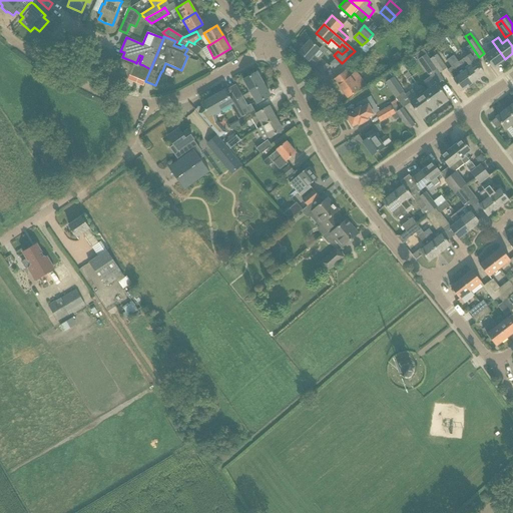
[(369,51),(378,43),(372,38),(364,45),(369,51)]
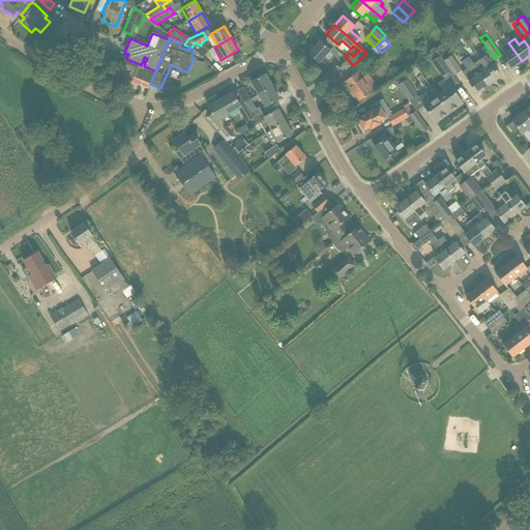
[(324,58),(330,51),(320,41),(308,54),(333,77),(341,68),(332,62),(331,60),(329,63),(324,58)]
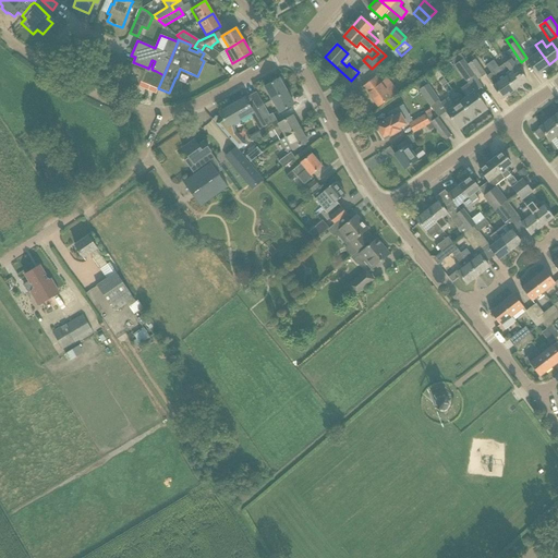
[(220,53),(211,48),(205,45),(201,51),(204,53),(209,58),(214,61),(220,53)]
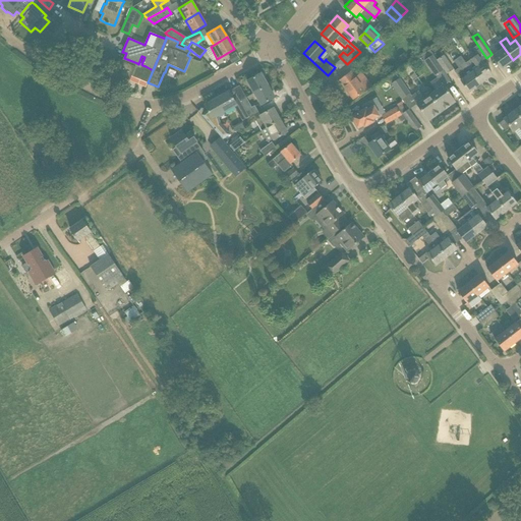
[(513,60),(500,42),(495,46),(499,51),(493,56),(502,68),(513,60)]
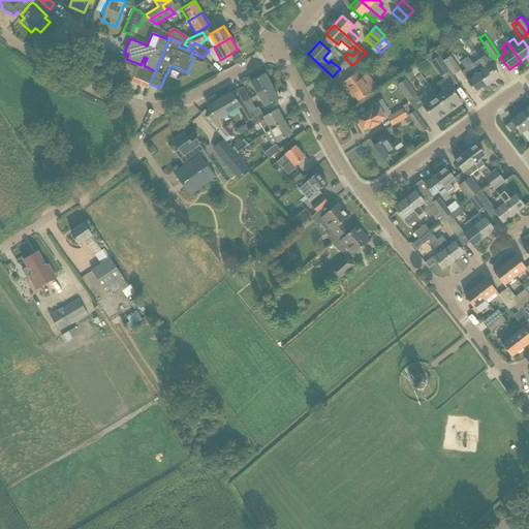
[(366,53),(358,60),(363,66),(375,56),(370,51),(367,54),(366,53)]
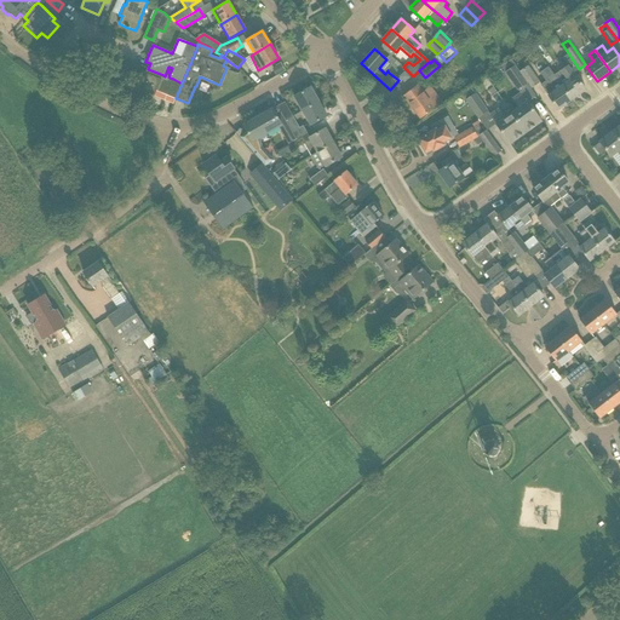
[(527,84),(520,72),(515,65),(505,73),(517,90),(527,84)]
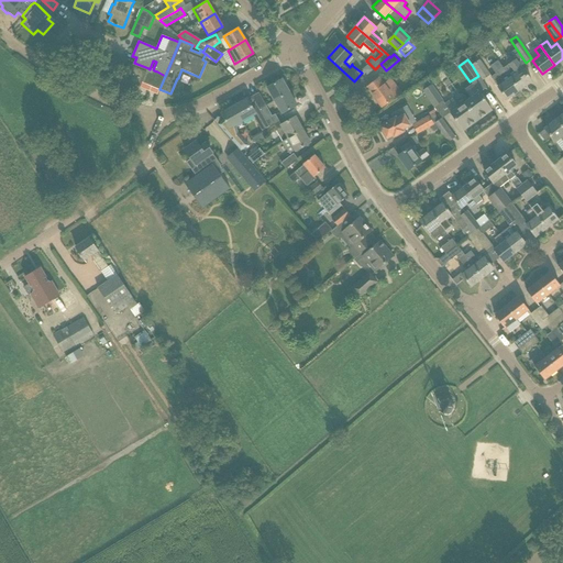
[(490,76),(479,59),(472,65),(478,76),(482,80),(490,76)]
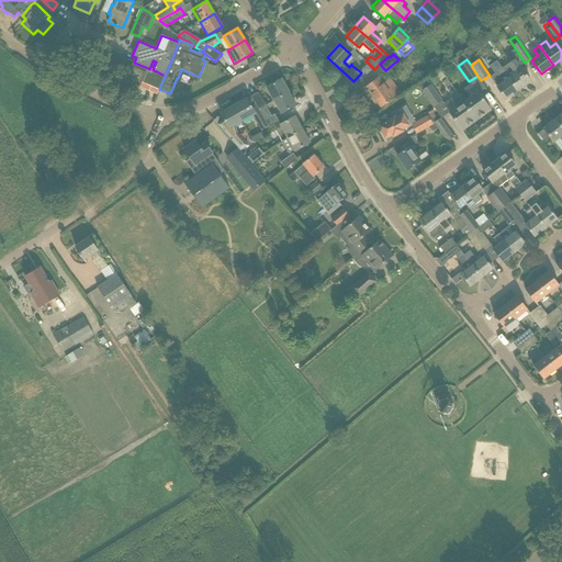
[(507,64),(502,67),(503,68),(509,77),(518,90),(530,81),(525,72),(521,68),(521,69),(514,59),(507,64)]
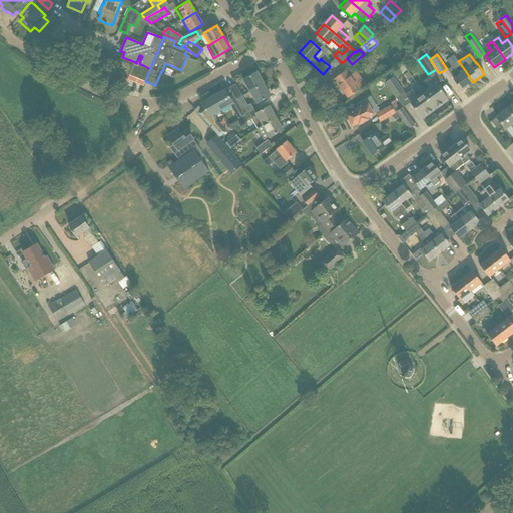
[(454,55),(446,60),(452,67),(447,70),(454,79),(453,79),(462,90),(473,82),(465,70),(459,62),(458,61),(454,55)]
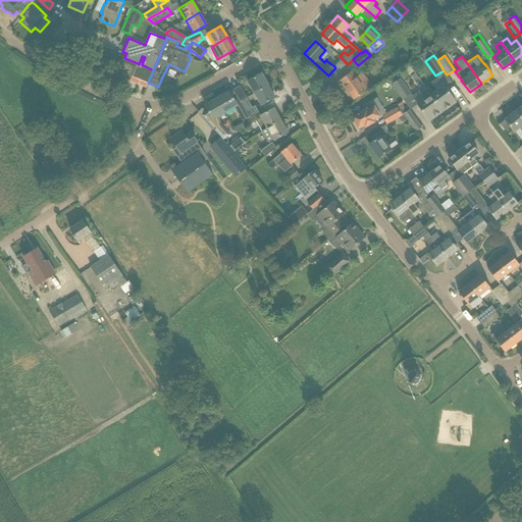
[(119,60),(113,74),(129,81),(132,76),(148,83),(153,70),(146,66),(143,65),(141,69),(137,67),(138,63),(124,58),(122,61),(119,60)]
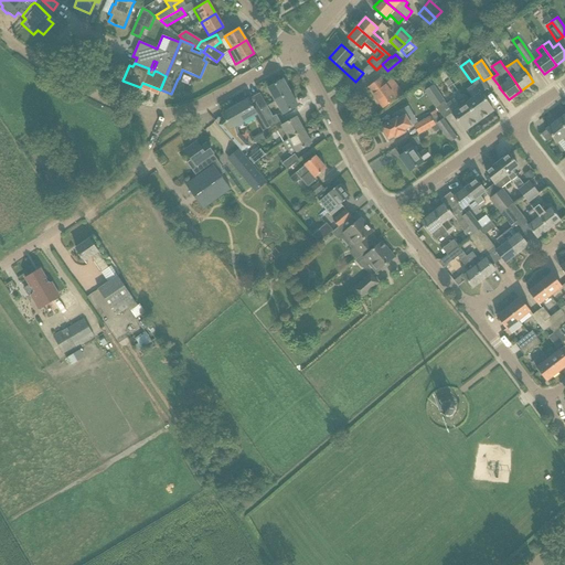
[(373,71),(369,66),(364,70),(369,75),(373,71)]
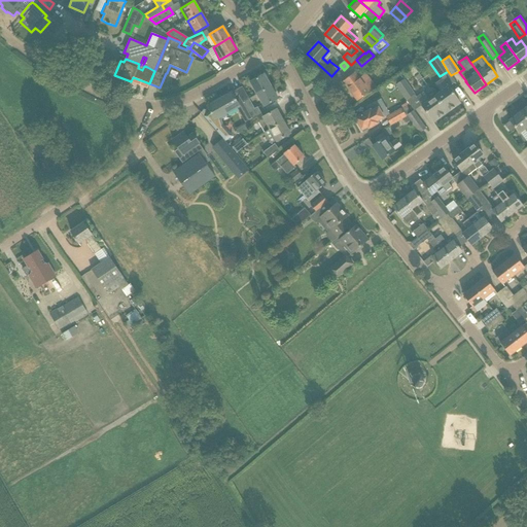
[(343,82),(357,101),(375,88),(365,74),(359,79),(355,73),(343,82)]
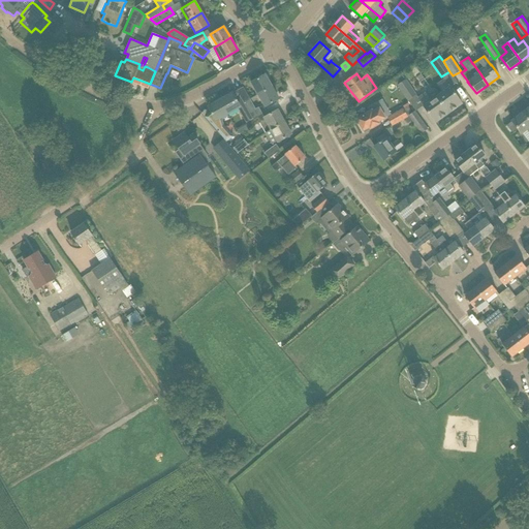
[(251,83),(258,94),(271,88),(267,81),(268,81),(265,74),(251,83)]
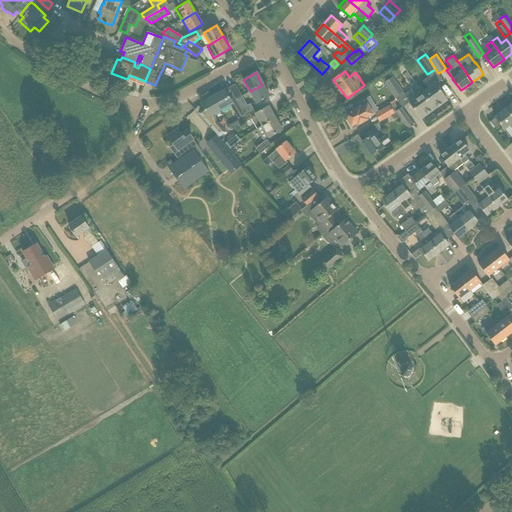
[(429,89),(422,93),(434,110),(447,100),(435,84),(435,85),(429,77),(423,81),(429,89)]
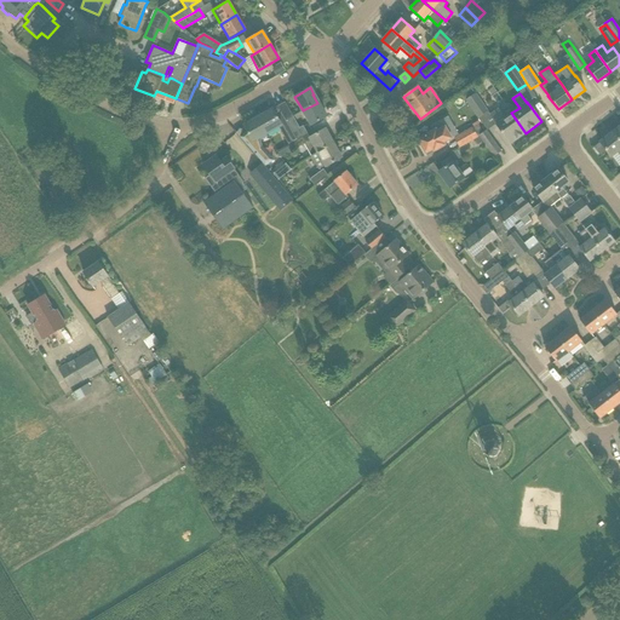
[(468,101),(480,118),(488,112),(476,95),(468,101)]
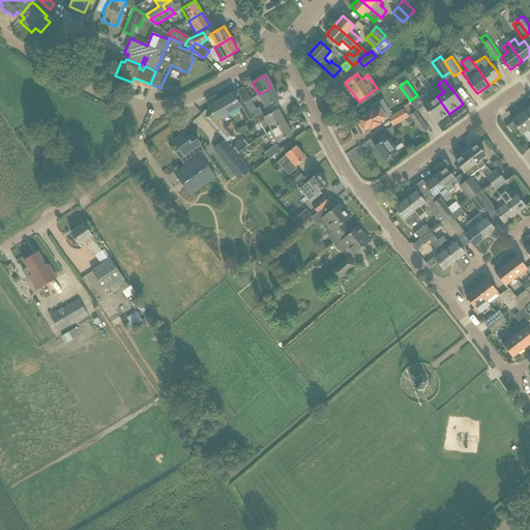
[(237,91),(241,98),(244,102),(251,99),(243,87),(237,91)]
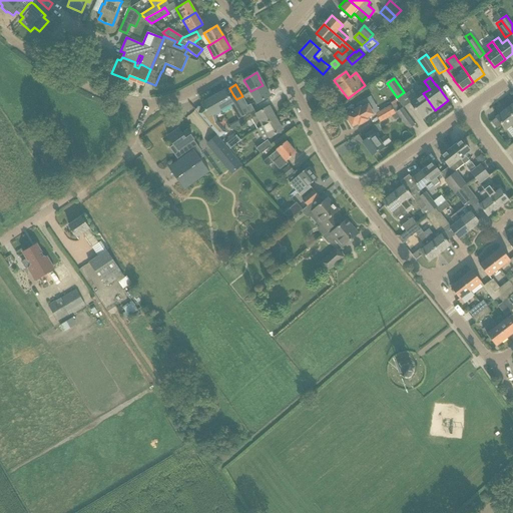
[(263,85),(250,91),(257,103),(262,101),(270,96),(267,90),(266,91),(263,85)]
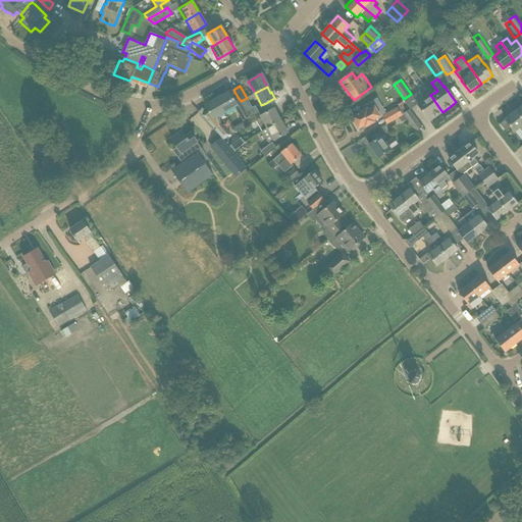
[(235,106),(243,120),(249,117),(246,111),(241,101),(238,97),(233,100),(229,92),(223,95),(224,96),(217,100),(224,111),(235,106)]
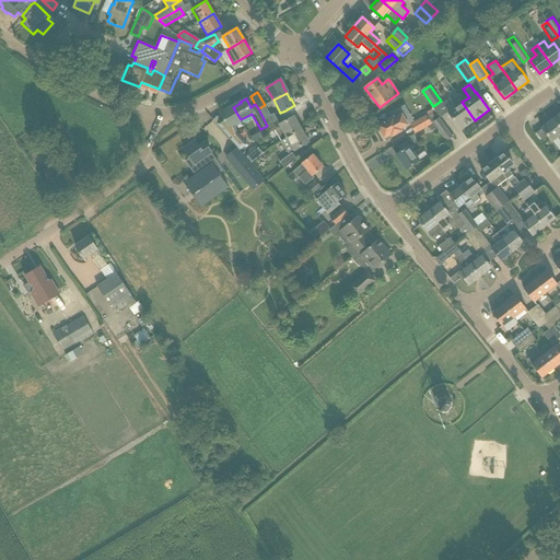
[(475,120),(462,102),(455,107),(450,98),(443,104),(448,112),(448,113),(461,130),(475,120)]
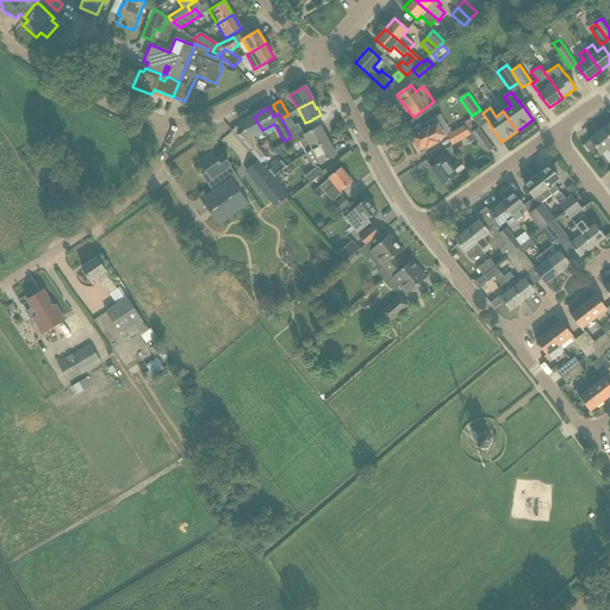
[(254,117),(253,113),(244,118),(246,120),(240,124),(243,130),(236,135),(251,151),(259,145),(256,141),(255,137),(254,135),(262,130),(254,117)]
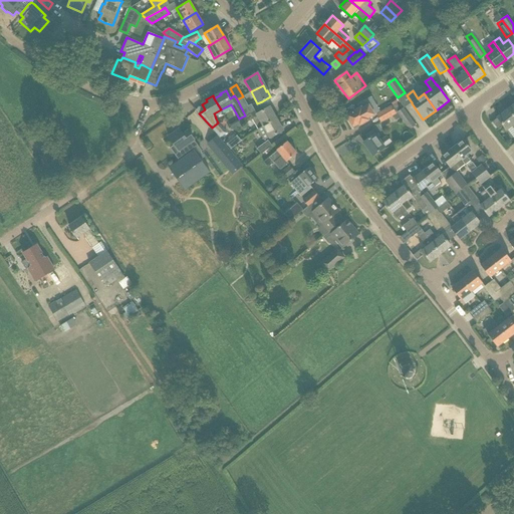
[(374,114),(370,108),(374,106),(369,98),(366,100),(365,99),(358,103),(359,104),(357,104),(359,107),(346,115),(352,126),(358,123),(359,125),(368,120),(367,118),(374,114)]
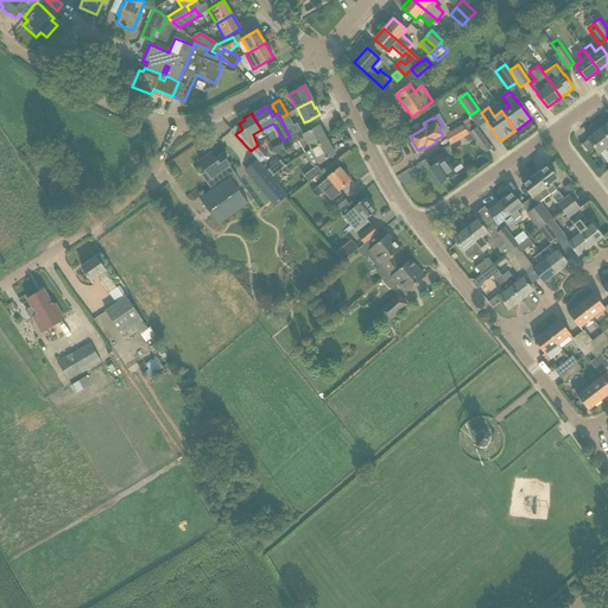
[(286,130),(290,137),(301,131),(297,124),(286,130)]
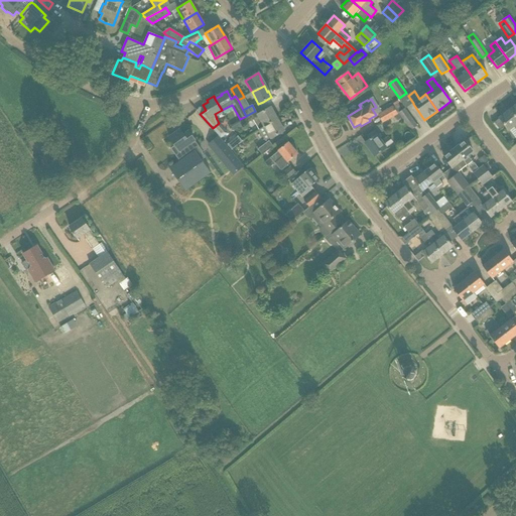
[(253,120),(259,130),(276,120),(273,113),(274,113),(270,107),(258,115),(255,111),(246,116),(240,119),(244,125),(253,120)]
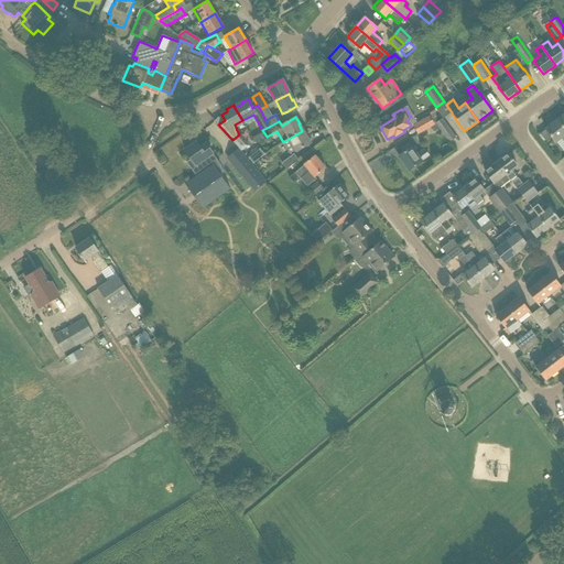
[(419,133),(434,125),(430,117),(414,126),(419,133)]
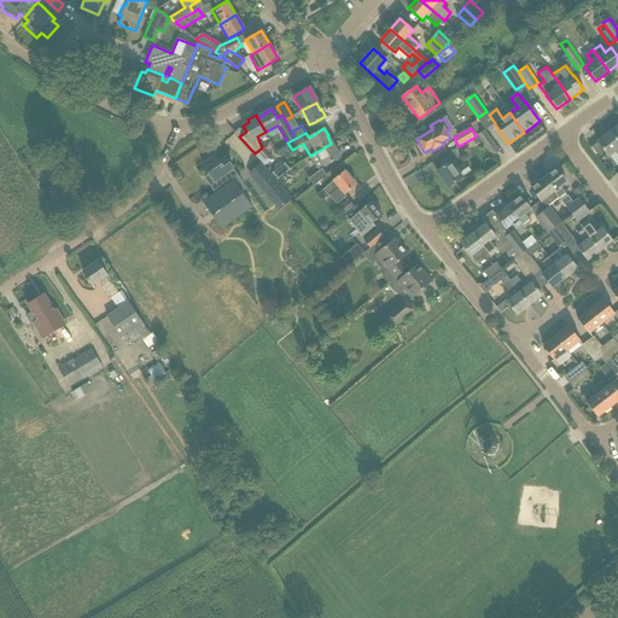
[(66,139),(52,130),(48,136),(62,145),(66,139)]
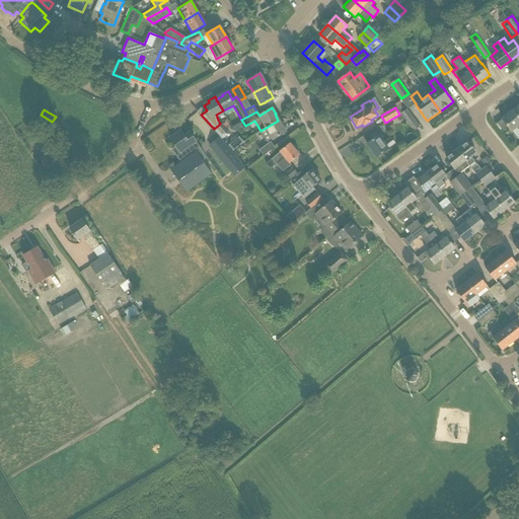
[(401,114),(414,131),(420,127),(406,109),(401,114)]
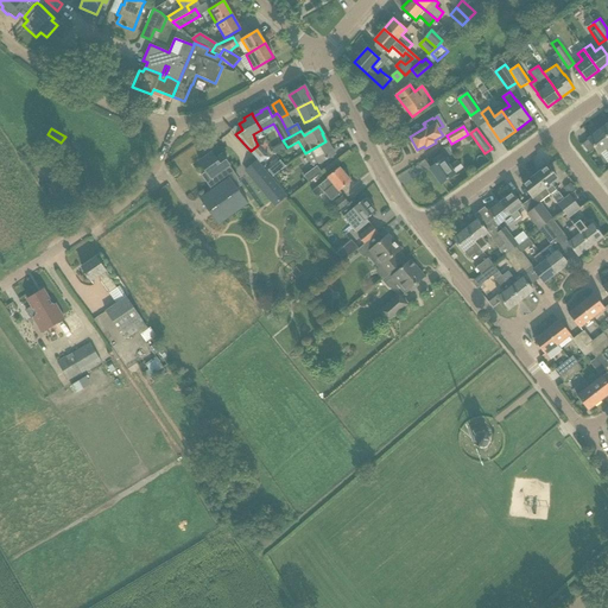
[(607,139),(600,130),(588,139),(600,153),(606,149),(607,151),(607,139)]
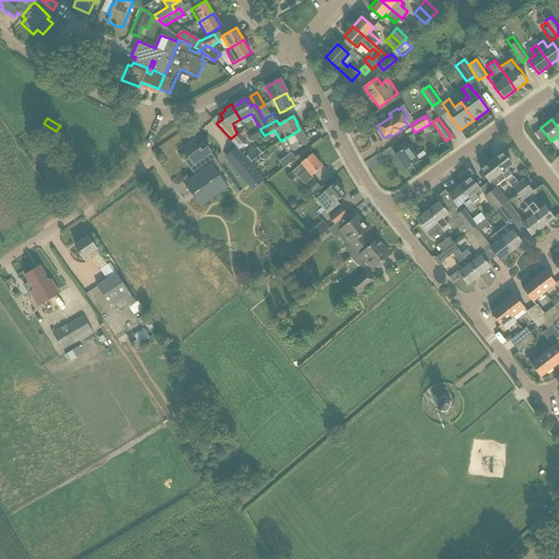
[(299,130),(281,141),(287,153),(293,150),(308,142),(305,135),(304,137),(299,130)]
